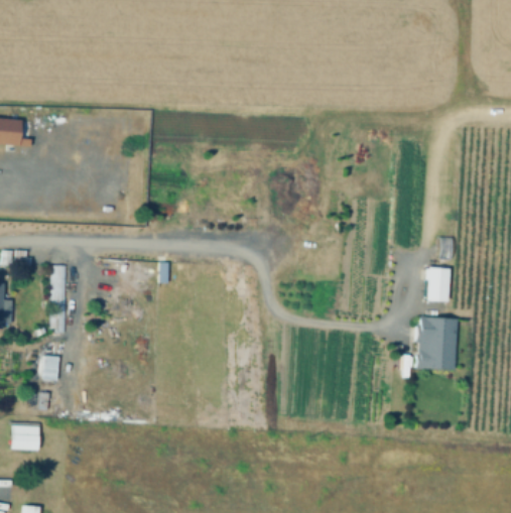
[(0,143),(0,119),(43,123),(41,146),(0,143)]
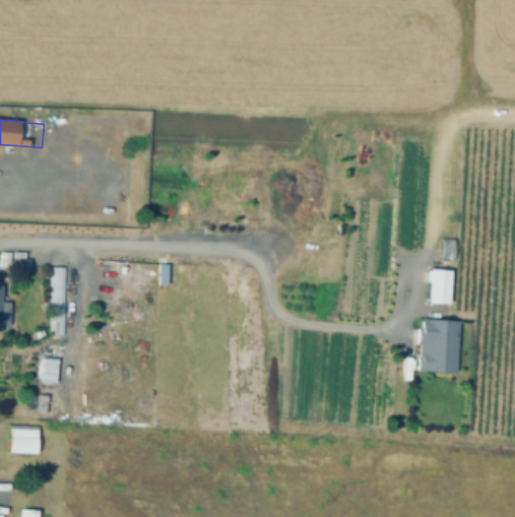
[(4,252),(13,252),(14,266),(4,267),(4,252)]
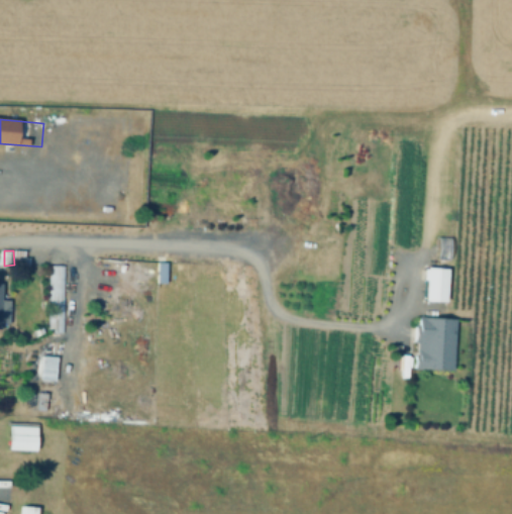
[(28,251),(28,267),(18,267),(18,251),(28,251)]
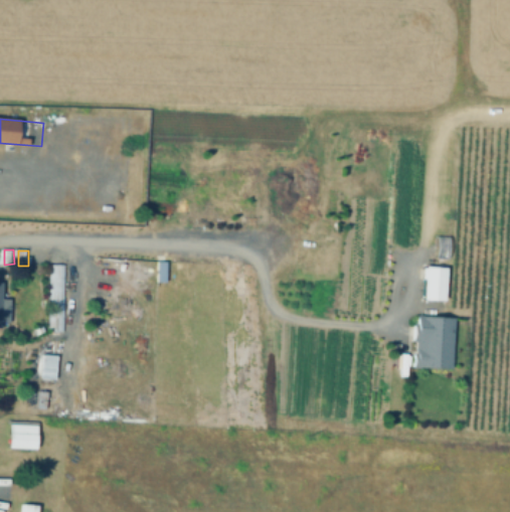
[(159,256),(167,257),(167,278),(159,277),(159,256)]
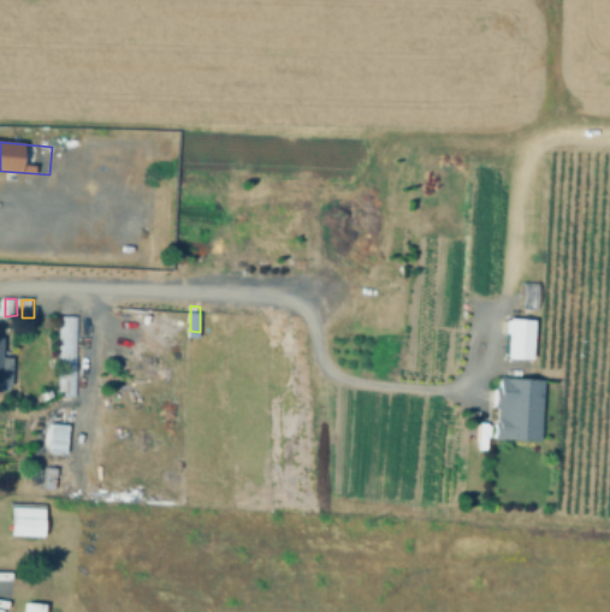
[(507,312),(537,315),(536,354),(509,352),(510,327),(505,326),(507,312)]
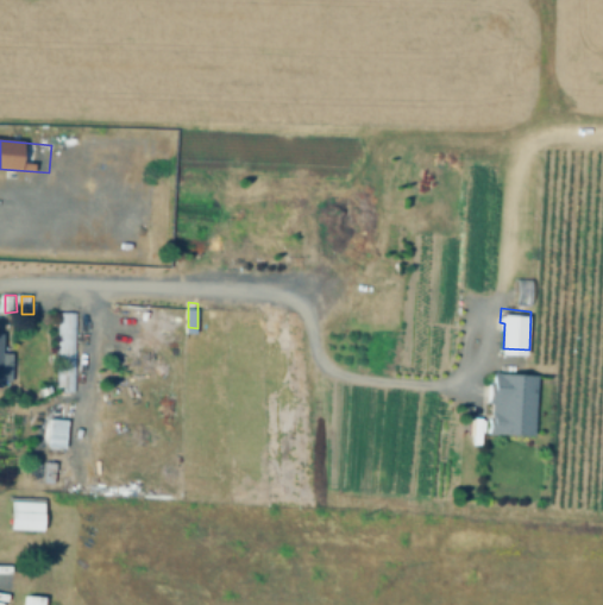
[(61,314),(79,313),(81,389),(62,389),(61,314)]
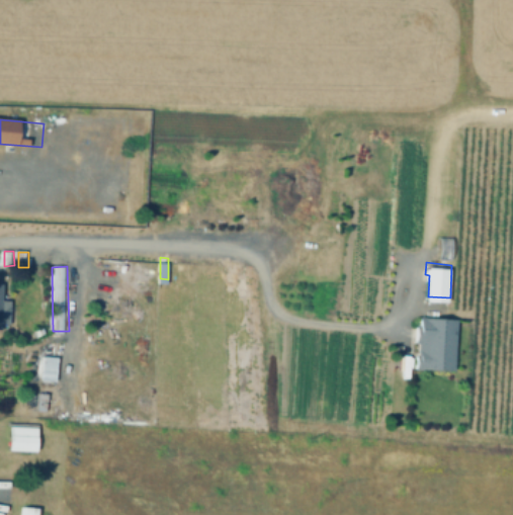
[(4,278),(0,278),(0,324),(3,325),(3,319),(12,319),(12,295),(4,295),(4,278)]
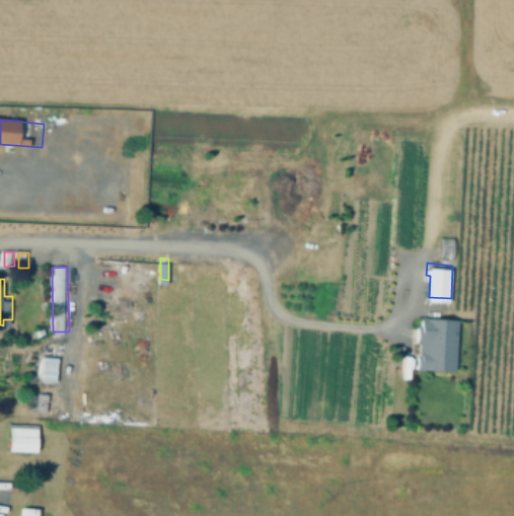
[(422,312),(460,315),(457,368),(419,366),(422,312)]
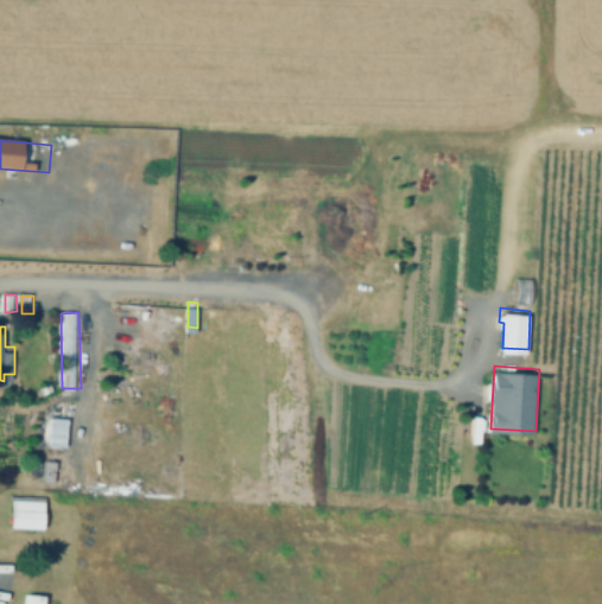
[(70,419),(69,449),(52,447),(55,419),(70,419)]
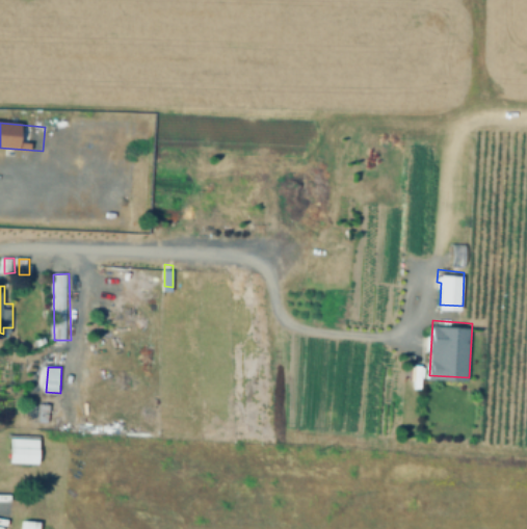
[(51,424),(42,423),(44,403),(54,404),(51,424)]
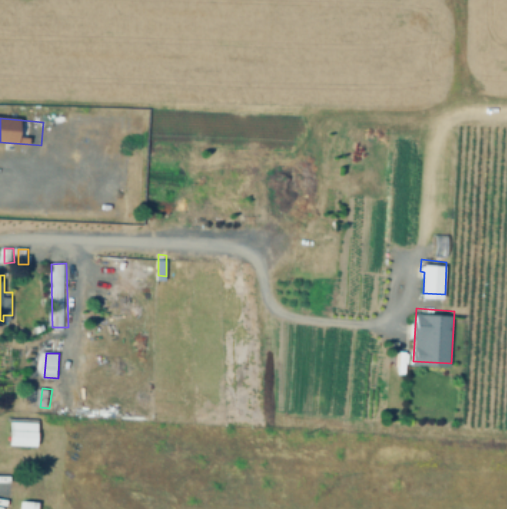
[(13,420),(39,421),(37,447),(11,446),(13,420)]
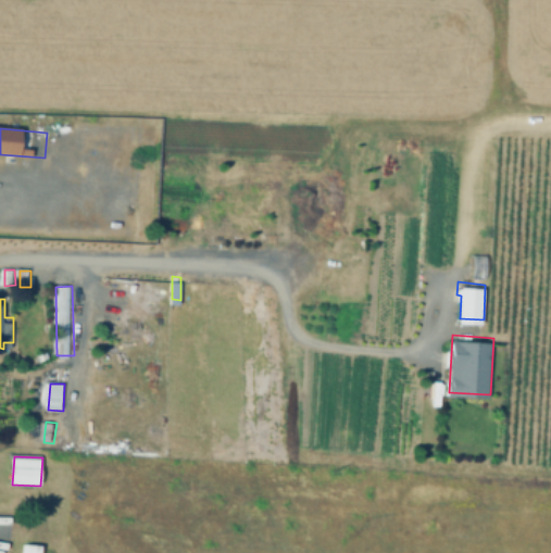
[(20,531),(15,548),(0,542),(0,530),(1,527),(20,531)]
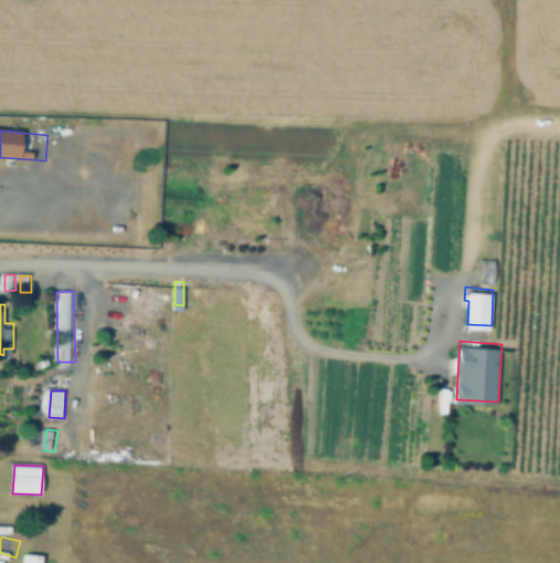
[(46,553),(44,562),(30,562),(32,552),(46,553)]
